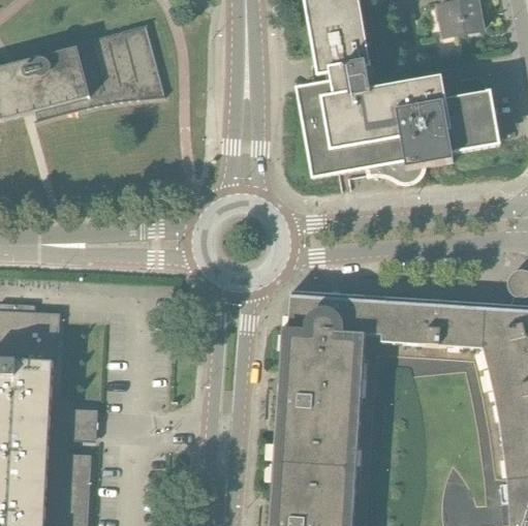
[(314,175),(382,163),(403,159),(405,169),(453,161),(451,151),(495,143),(487,96),(442,103),(438,82),(369,93),(365,69),(367,69),(355,0),(339,0),(307,6),(319,75),(328,73),(330,86),(300,91),(314,175)]
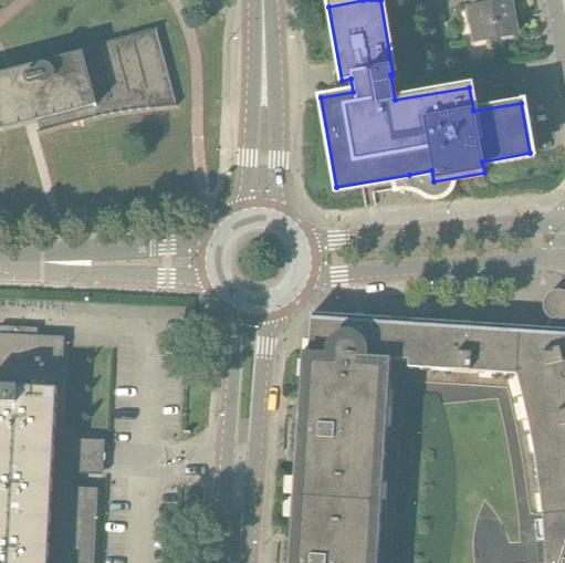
[(462,42),(471,41),(516,32),(510,0),(457,10),(462,42)]
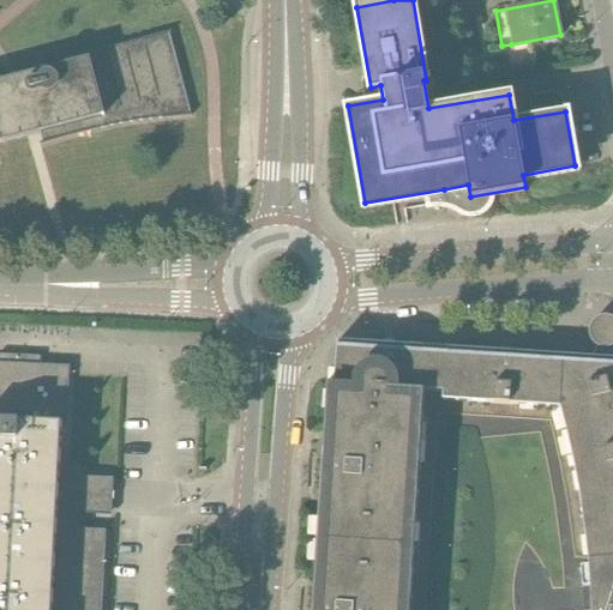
[(0,137),(38,126),(42,140),(38,140),(40,144),(43,142),(76,133),(92,128),(107,125),(132,120),(162,116),(191,114),(169,32),(170,31),(169,29),(60,58),(61,64),(0,79),(0,137)]
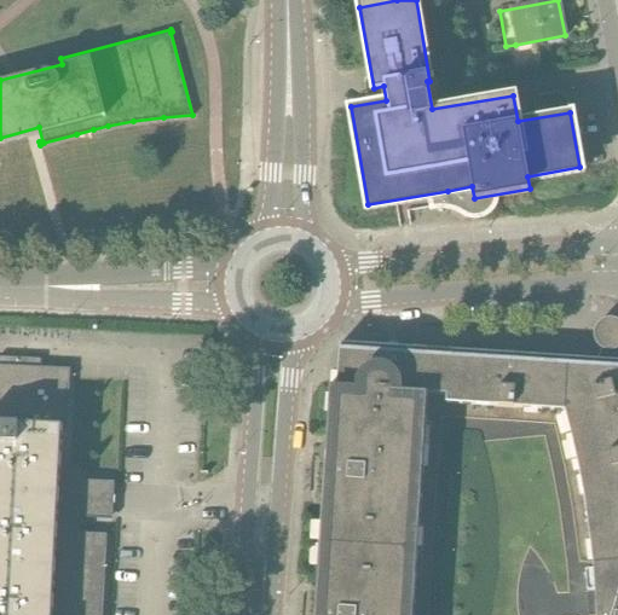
[(313,614),(413,614),(420,510),(427,393),(445,393),(445,401),(564,408),(571,437),(576,458),(579,479),(585,510),(587,522),(590,549),(591,562),(594,591),(595,613),(595,614),(617,614),(617,318),(613,317),(611,315),(607,315),(605,317),(601,318),(599,320),(595,325),(594,328),(593,331),(593,335),(594,340),(598,343),(601,347),(595,358),(549,355),(339,342),(338,371),(330,370),(329,386),(313,614)]
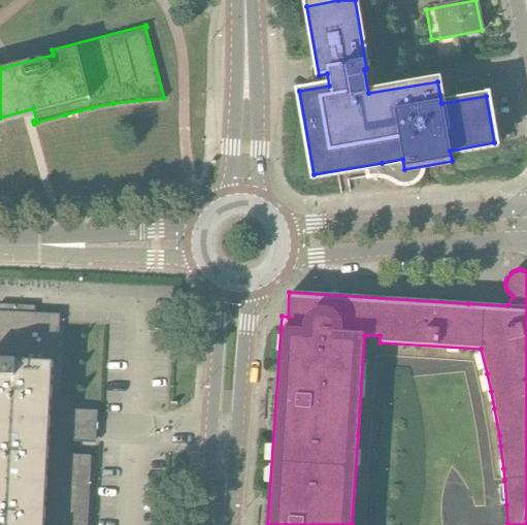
[(83,524),(87,455),(66,454),(67,432),(77,433),(77,425),(78,417),(57,416),(58,401),(51,400),(55,317),(34,316),(34,304),(0,302),(0,524),(83,524)]
